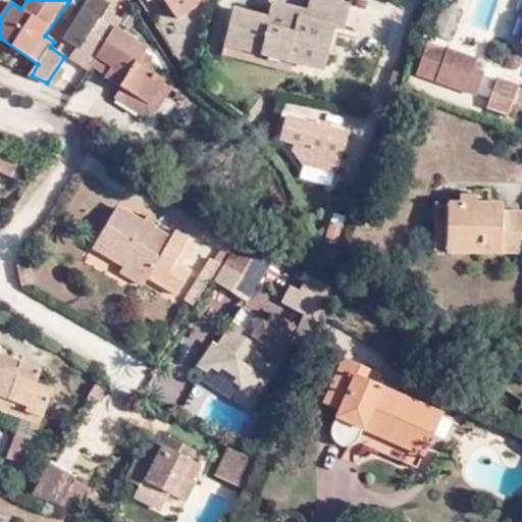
[(126,89),(160,112),(175,89),(156,75),(162,66),(151,59),(153,55),(113,29),(118,20),(106,12),(110,4),(103,0),(89,0),(63,39),(80,51),(95,60),(97,57),(115,68),(127,76),(121,86),(126,89)]
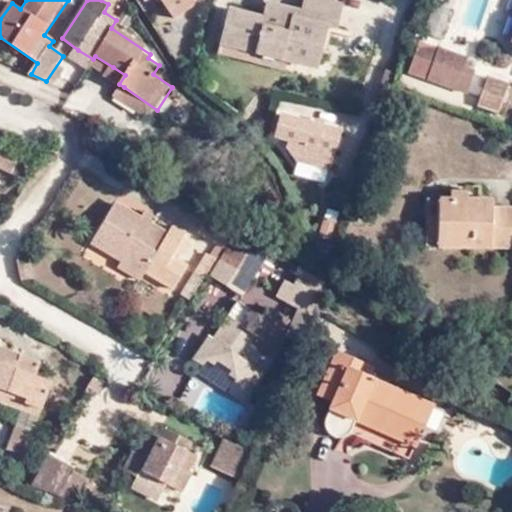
[(157,0),(164,12),(183,2),(183,0),(157,0)]
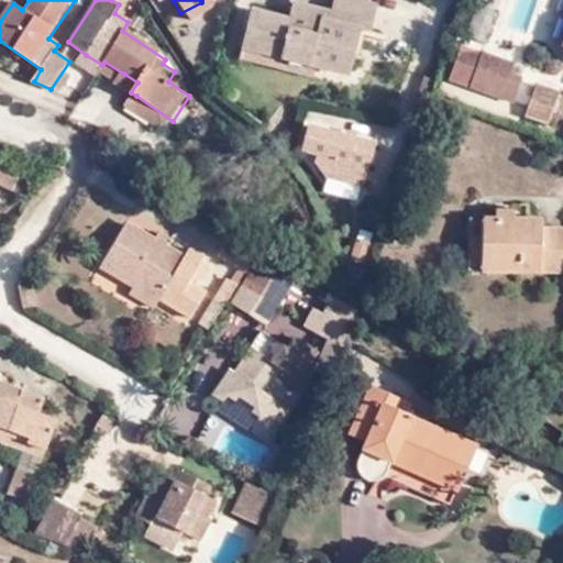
[(273,18),(241,9),(232,36),(333,69),(345,29),(356,33),(363,8),(340,0),(322,0),(318,13),(279,0),(273,18)]
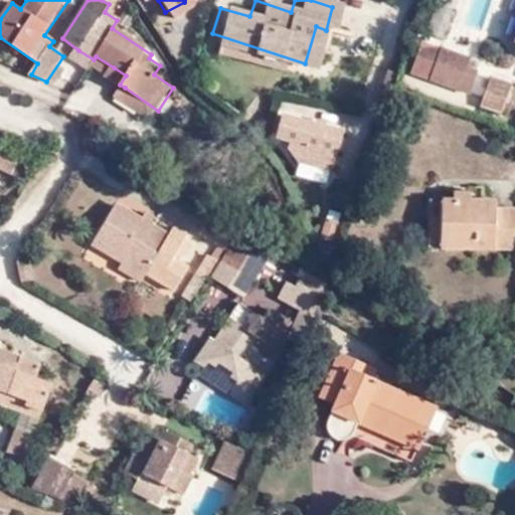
[(461,64),(464,53),(436,43),(435,46),(415,40),(406,72),(465,92),(473,68),(461,64)]
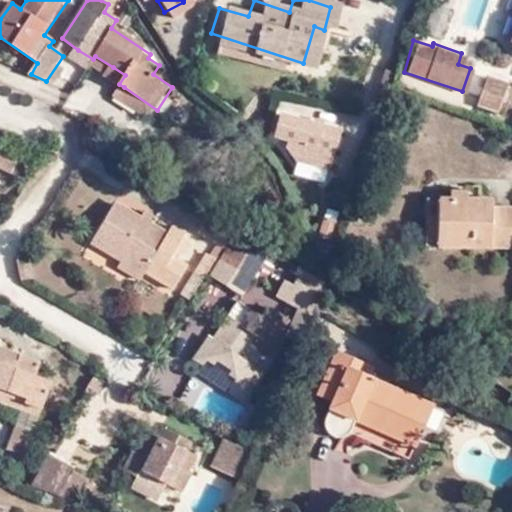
[(93,59),(78,50),(72,58),(86,68),(89,63),(93,59)]
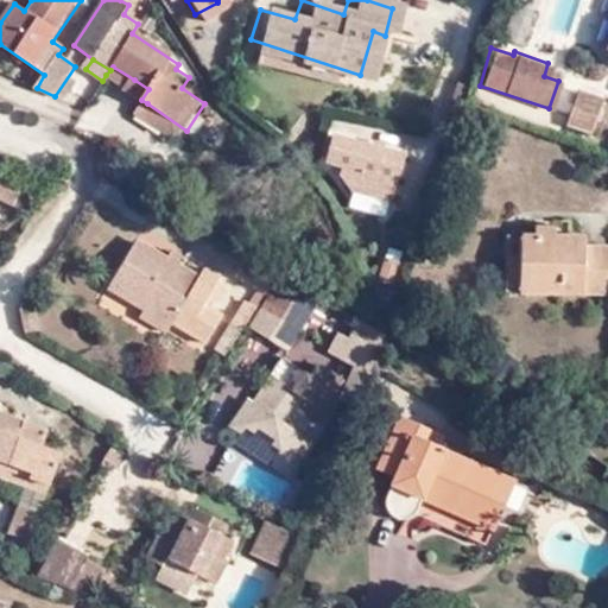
[(562,68),(548,63),(544,76),(558,81),(549,108),(562,113),(572,86),(572,78),(569,73),(562,68)]
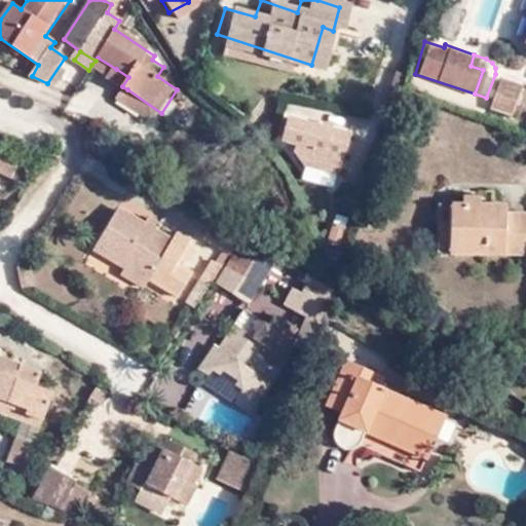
[(110,77),(116,69),(98,58),(96,61),(91,65),(110,77)]
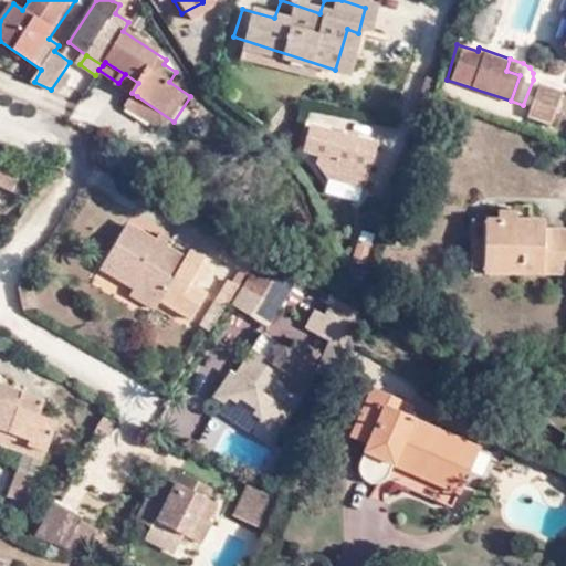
[(429,81),(417,79),(412,96),(422,100),(429,81)]
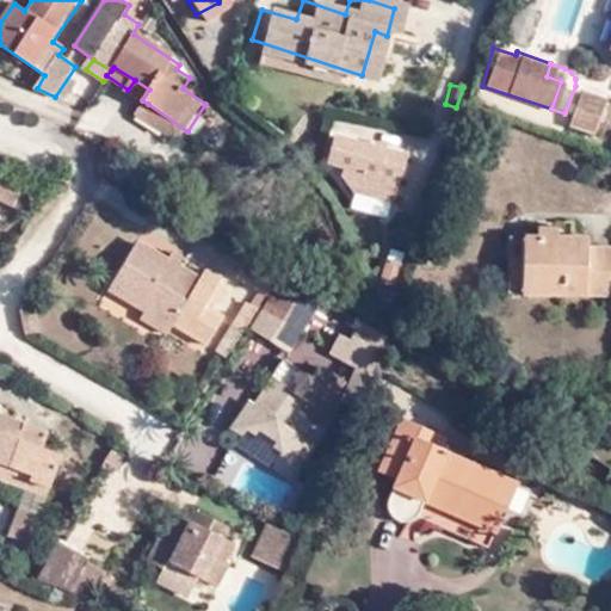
[(605,96),(579,88),(568,123),(593,130),(605,96)]
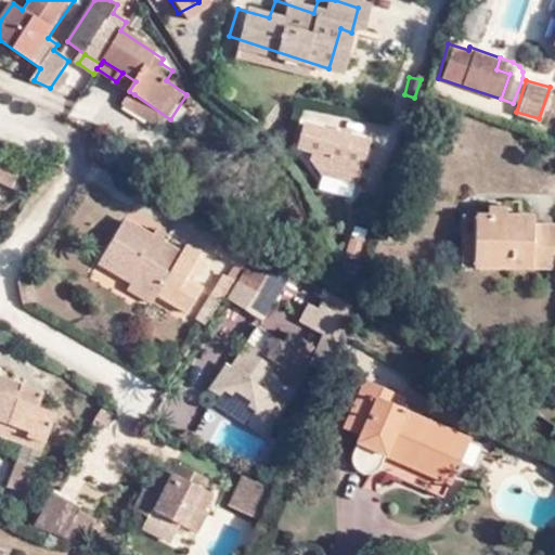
[(163,129),(170,119),(134,94),(127,105),(163,129)]
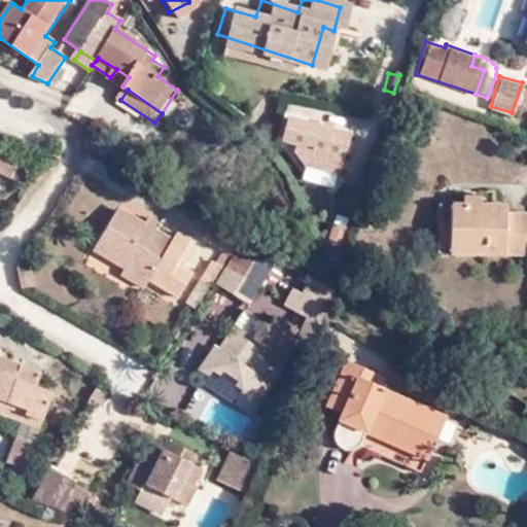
[(334,170),(344,128),(281,111),(274,137),(300,144),(295,160),(334,170)]
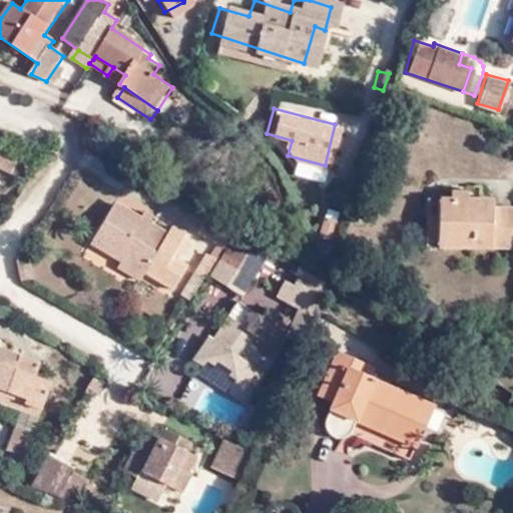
[(430,236),(450,186),(445,186),(445,194),(433,194),(430,236)]
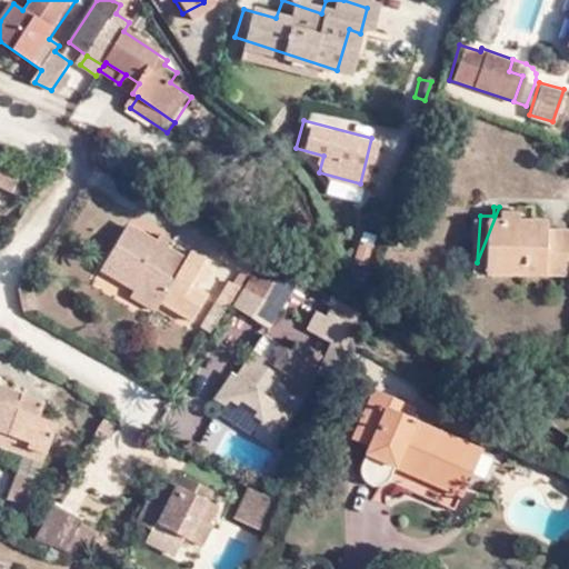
[(510,207),(499,207),(477,262),(477,269),(563,270),(566,222),(539,222),(539,213),(511,215),(510,207)]
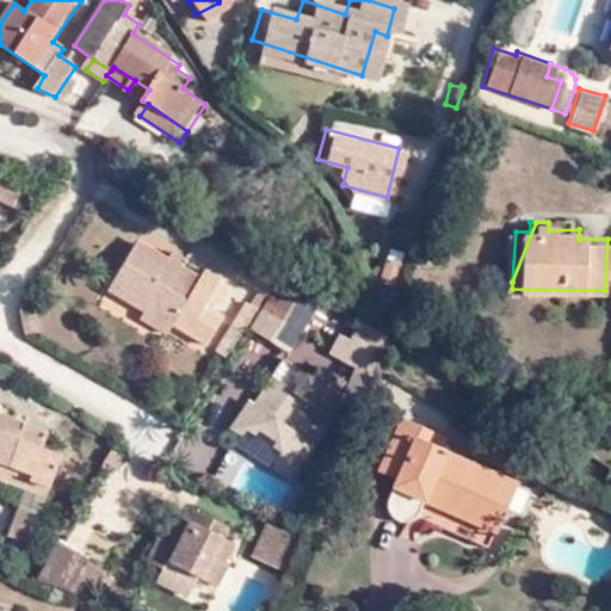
[(499,289),(510,289),(512,289),(512,282),(516,232),(500,230),(499,289)]
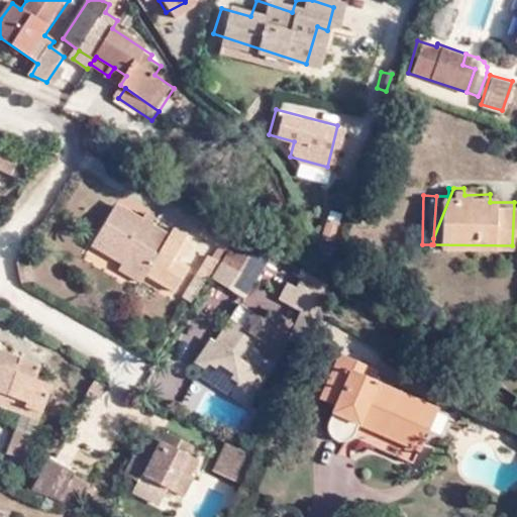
[(168,234),(152,224),(139,217),(116,203),(95,239),(126,259),(147,271),(153,259),(166,266),(168,262),(183,237),(186,239),(189,233),(175,224),(168,234)]
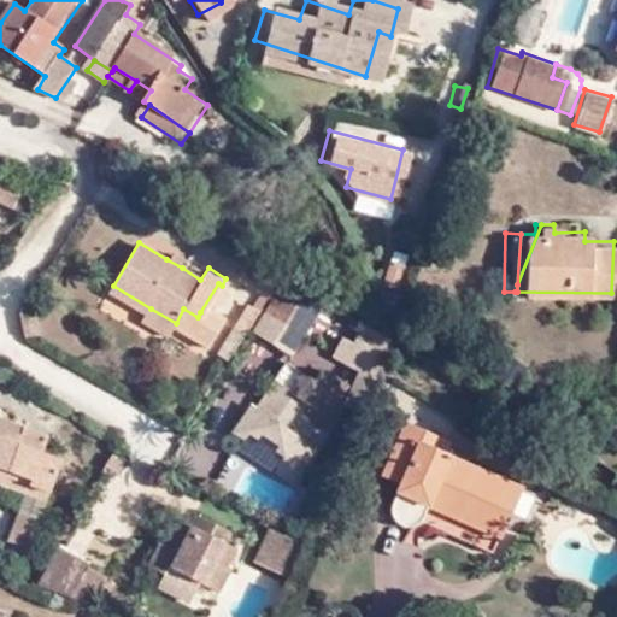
[(166,259),(182,268),(187,260),(172,251),(166,259)]
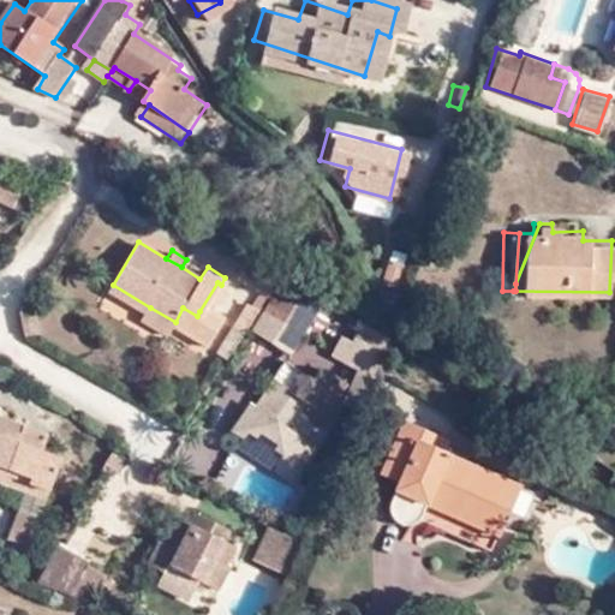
[(237,294),(221,285),(218,282),(199,311),(220,323),(237,294)]
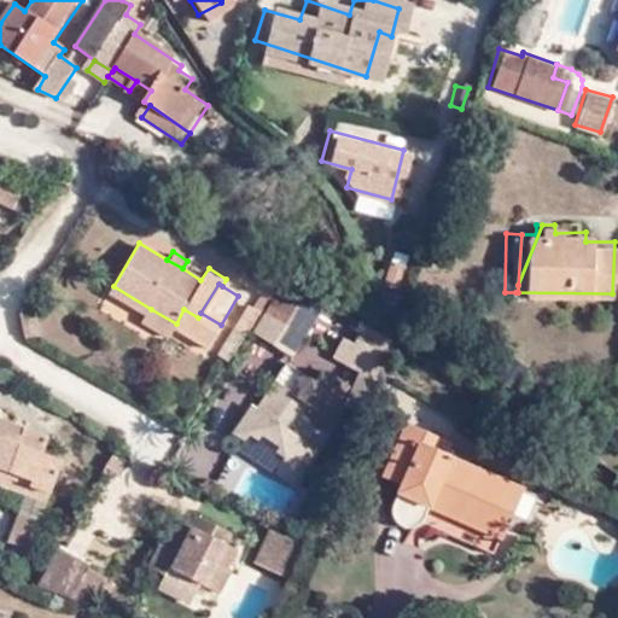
[(314,309),(278,290),(264,312),(279,320),(274,324),(298,338),(314,309)]
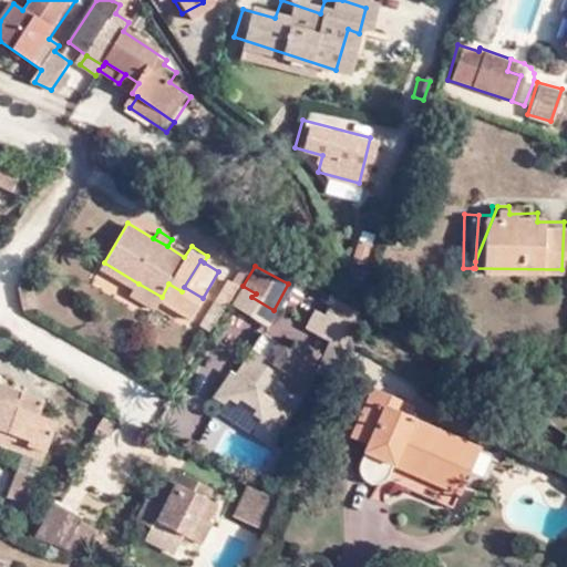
[(162,297),(138,284),(133,292),(156,306),(162,297)]
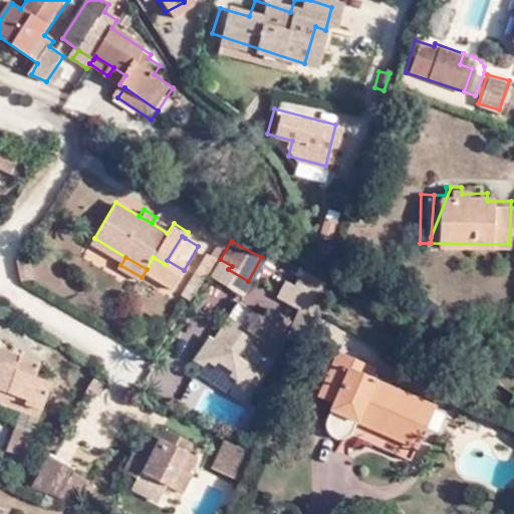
[(308,306),(319,281),(309,275),(312,271),(298,263),(292,274),(296,276),(291,286),(296,288),(291,297),(301,303),(299,308),(306,311),(308,306)]
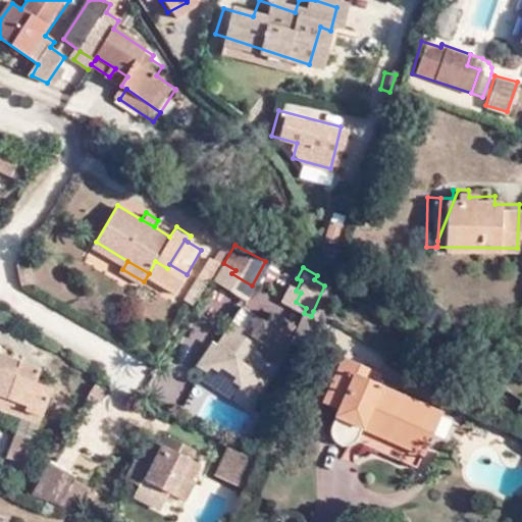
[(203,291),(210,277),(205,273),(196,286),(203,291)]
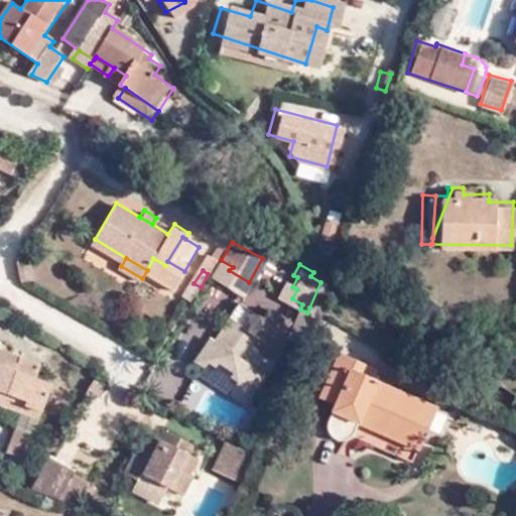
[(223,352),(213,370),(230,380),(234,372),(247,380),(259,361),(255,358),(256,351),(268,359),(280,339),(273,335),(283,319),(271,311),(264,321),(238,305),(229,323),(230,324),(217,347),(223,352)]
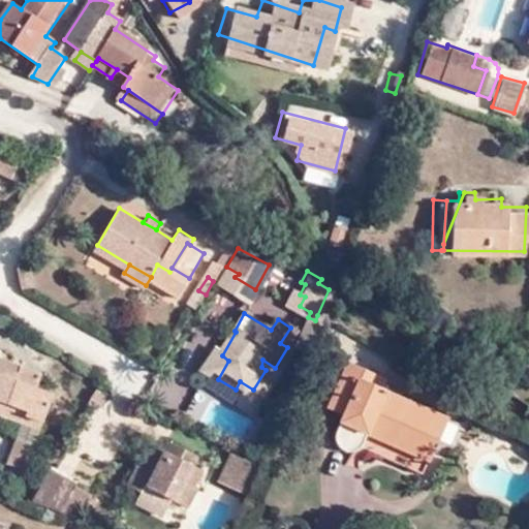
[(0,370),(0,363),(5,351),(0,349),(0,415),(8,419),(12,412),(31,419),(34,414),(50,421),(59,399),(41,392),(47,380),(24,371),(21,378),(17,377),(0,370)]
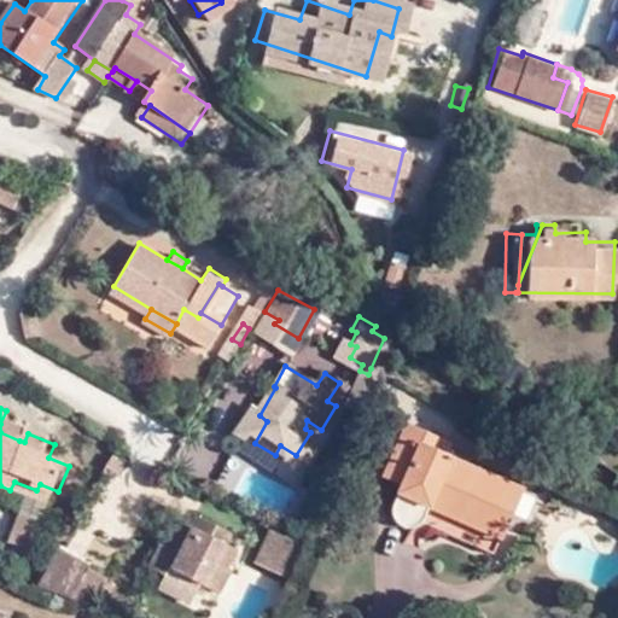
[(240,435),(255,443),(267,421),(260,415),(255,413),(240,435)]
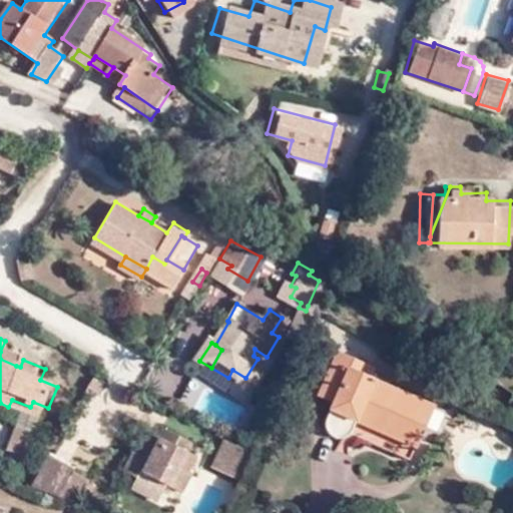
[(19,359),(0,352),(0,359),(16,366),(19,359)]
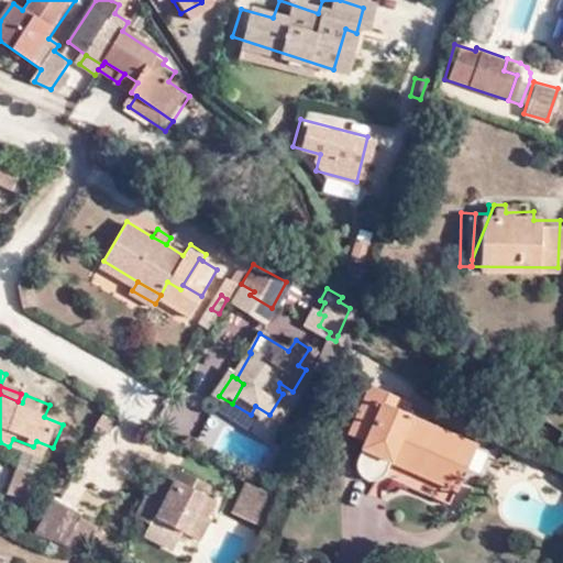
[(392,464),(456,494),(476,449),(387,407),(392,399),(372,389),(350,437),(367,445),(359,463),(357,467),(359,473),(362,477),(365,481),(370,483),(374,483),(377,483),(381,482),(387,476),(392,464)]
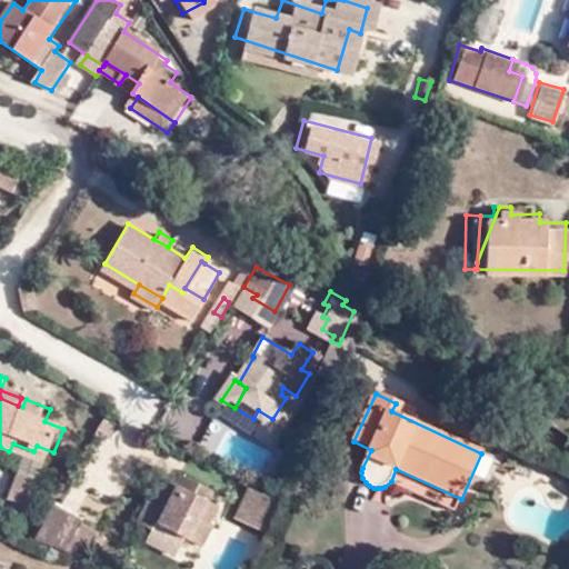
[(13,443),(9,451),(29,459),(47,466),(50,458),(33,451),(13,443)]
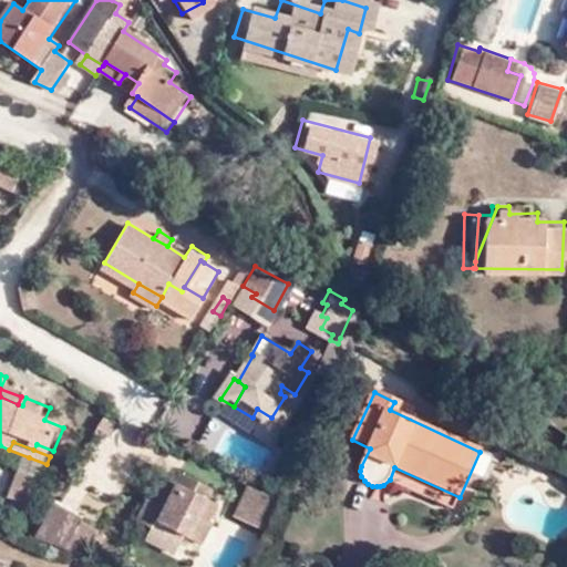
[(37,444),(33,450),(50,456),(53,451),(37,444)]
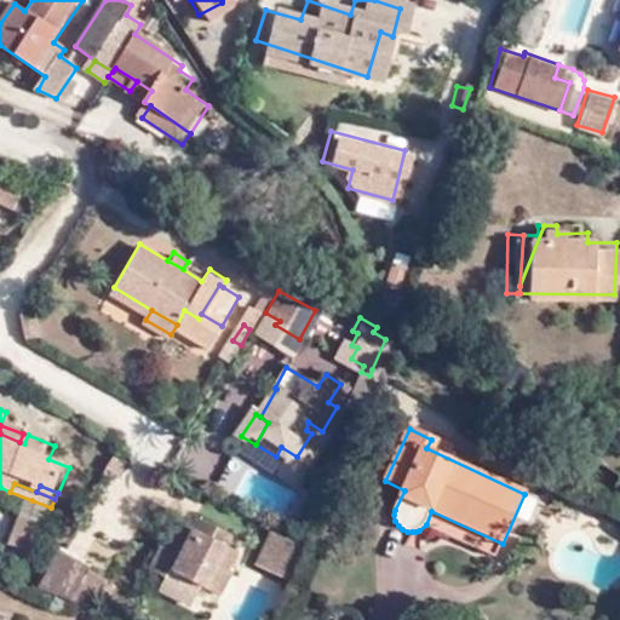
[(51,507),(32,500),(24,517),(45,523),(51,507)]
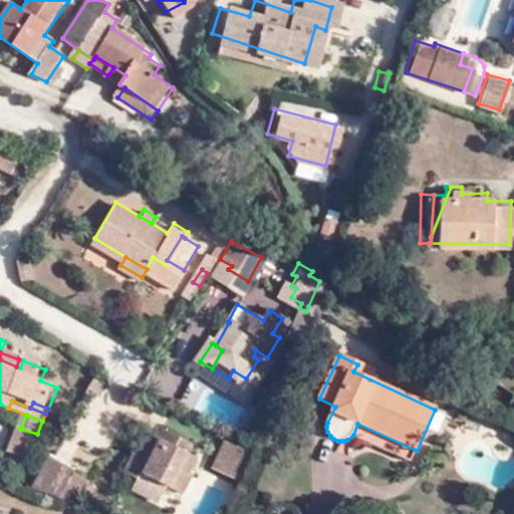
[(0,444),(3,445),(9,428),(0,424),(0,444)]
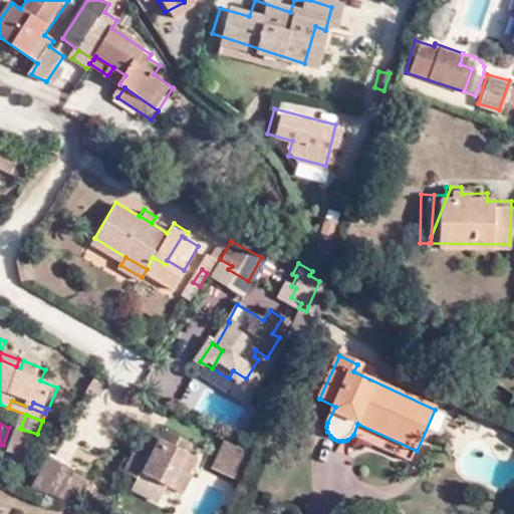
[(412,462),(417,451),(357,424),(353,435),(412,462)]
